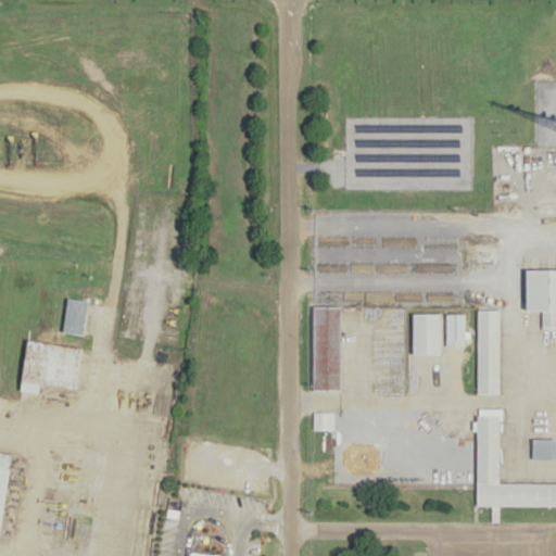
[(555,269),(528,269),(528,310),(541,310),(541,328),(555,328),(555,269)]
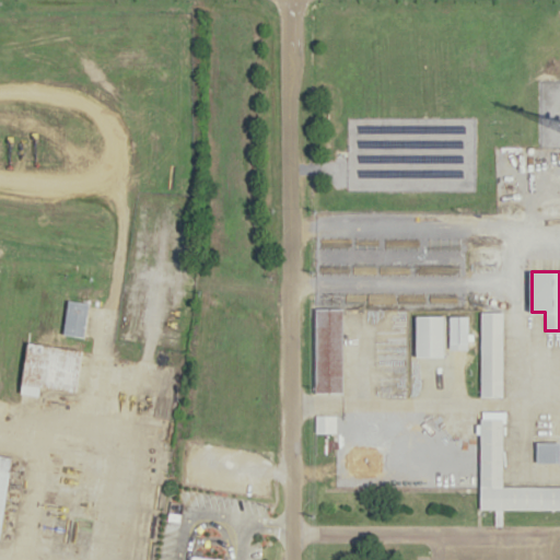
[(68,301),(63,334),(84,337),(89,304),(68,301)]
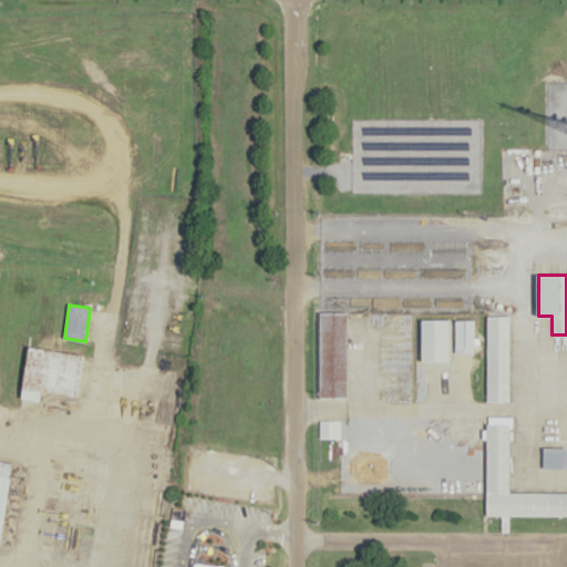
[(319,312),(318,397),(347,397),(347,311),(319,312)]
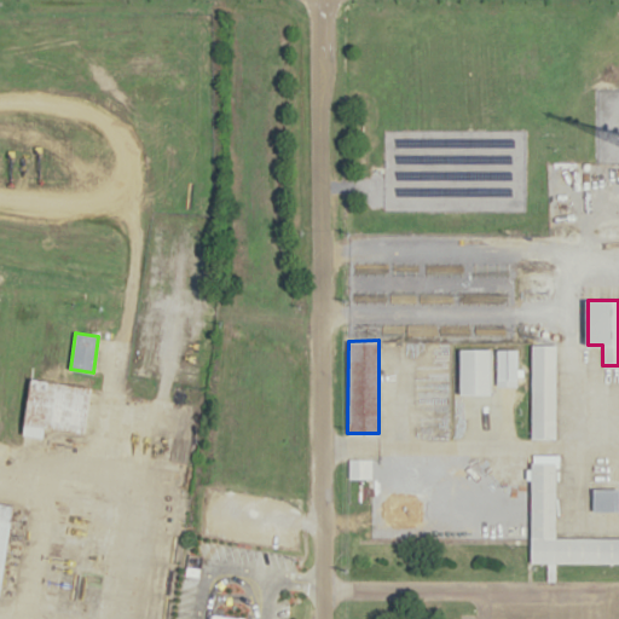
[(531,345),(532,438),(555,437),(555,345),(531,345)]
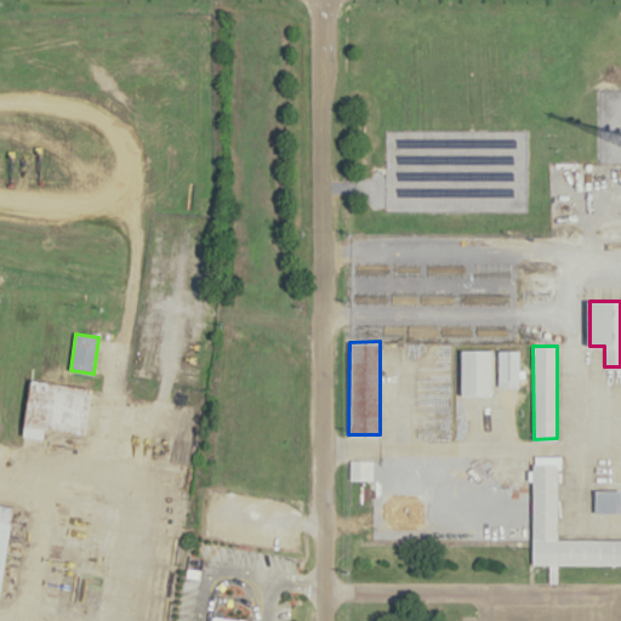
[(461,349),(493,351),(493,392),(461,392),(461,349)]
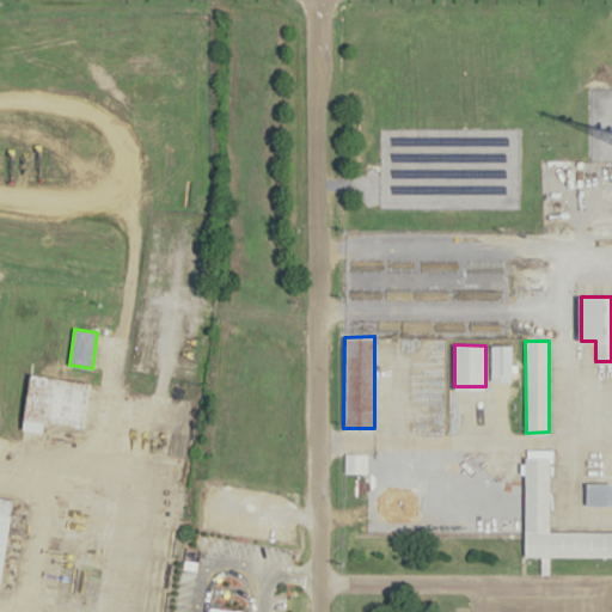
[(491,344),(490,381),(510,381),(512,344),(491,344)]
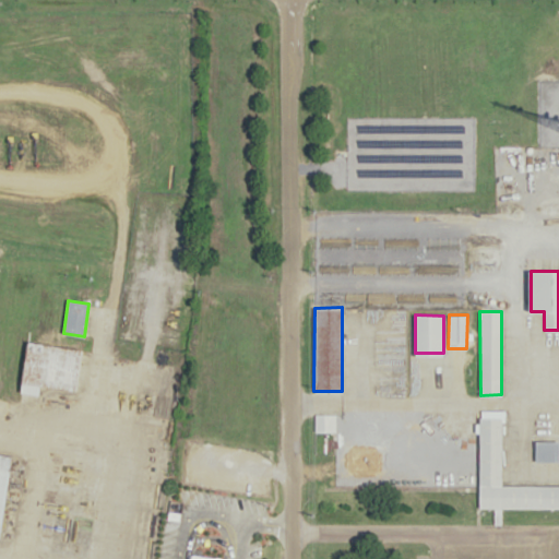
[(28,343),(21,392),(42,395),(43,385),(76,390),(82,348),(28,343)]
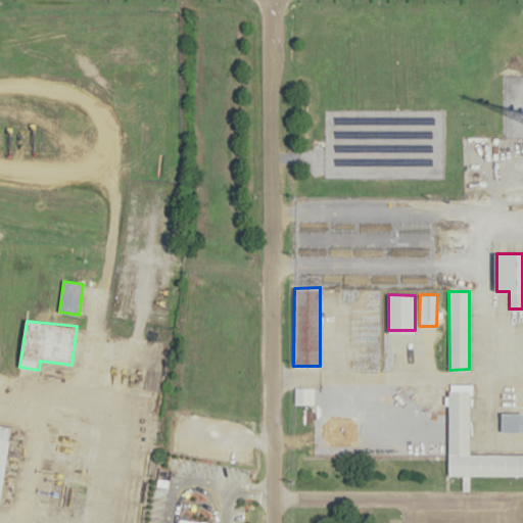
[(447,384),(447,475),(522,475),(522,454),(470,454),(470,384),(447,384)]
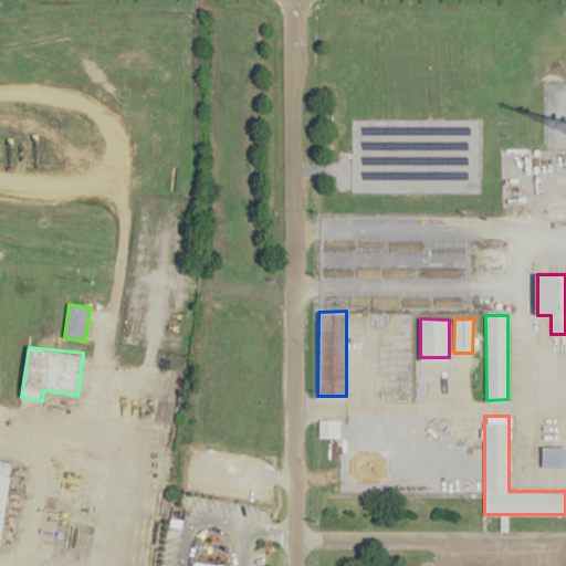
[(317,420),(318,436),(338,436),(339,419),(317,420)]
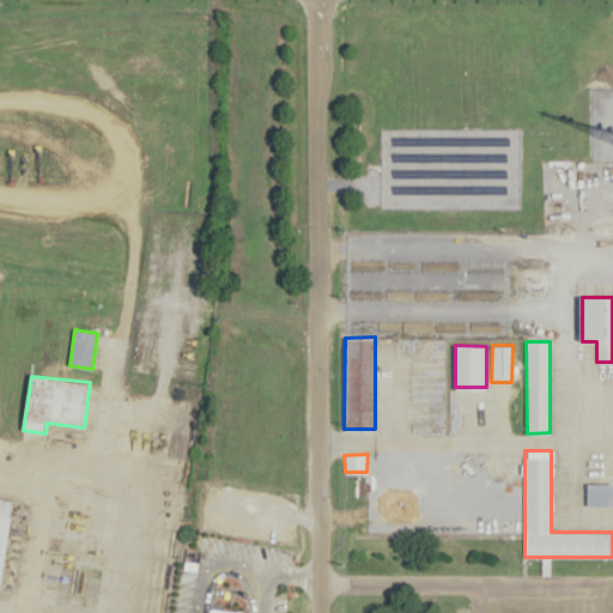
[(612,483),(587,483),(586,507),(612,507),(612,483)]
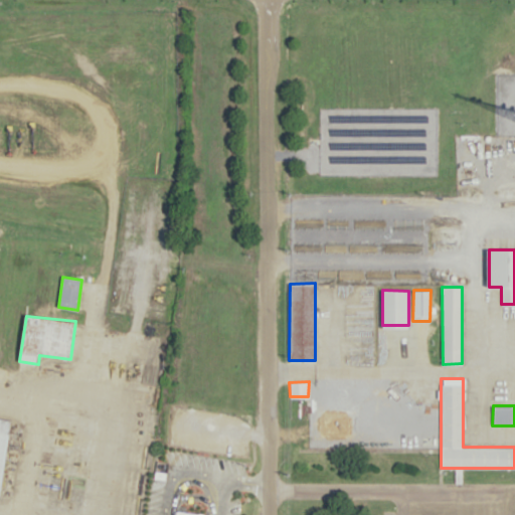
[(0,417),(0,494),(11,419),(0,417)]
